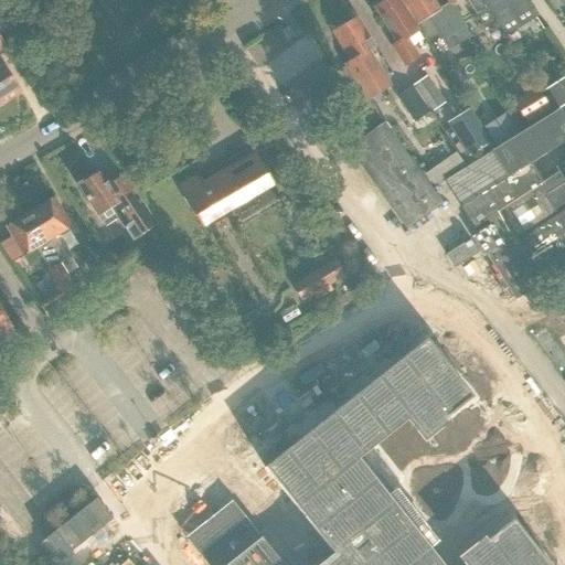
[(418,30),(397,0),(382,0),(381,1),(380,3),(374,7),(390,31),(388,31),(396,43),(392,46),(405,65),(418,55),(406,38),(418,30)]
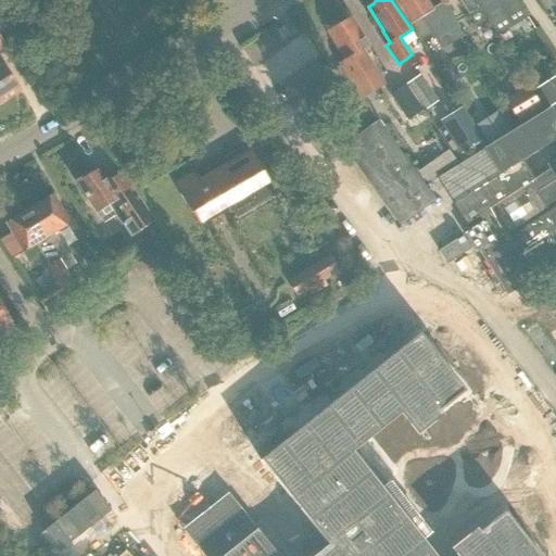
[(395,0),(411,23),(424,14),(436,34),(445,50),(455,43),(445,27),(453,23),(443,7),(433,13),(425,0),(395,0)]
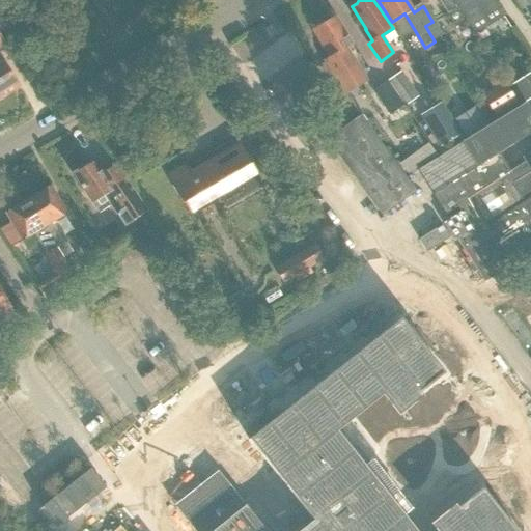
[(420,0),(423,4),(428,0),(438,0),(455,27),(466,20),(453,0),(420,0)]
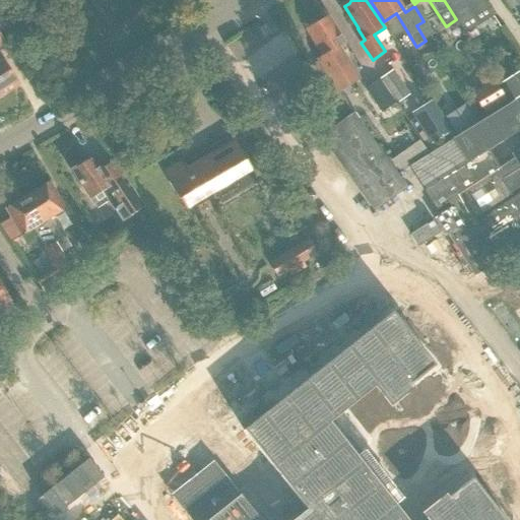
[(444,0),(456,19),(465,33),(493,16),(482,0),(444,0)]
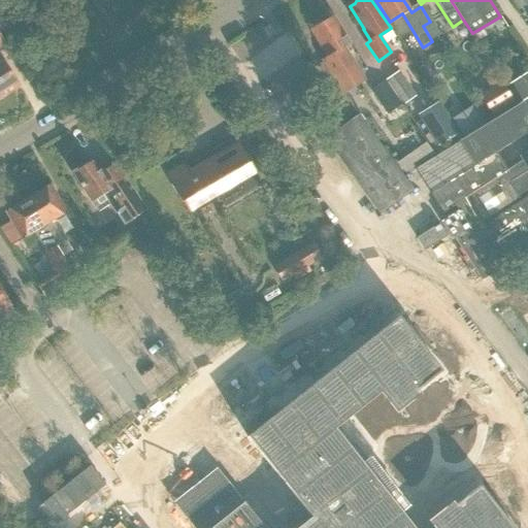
[(344,35),(333,17),(310,30),(328,58),(323,61),(342,94),(364,79),(354,63),(352,64),(342,50),(352,43),(347,35),(344,35)]
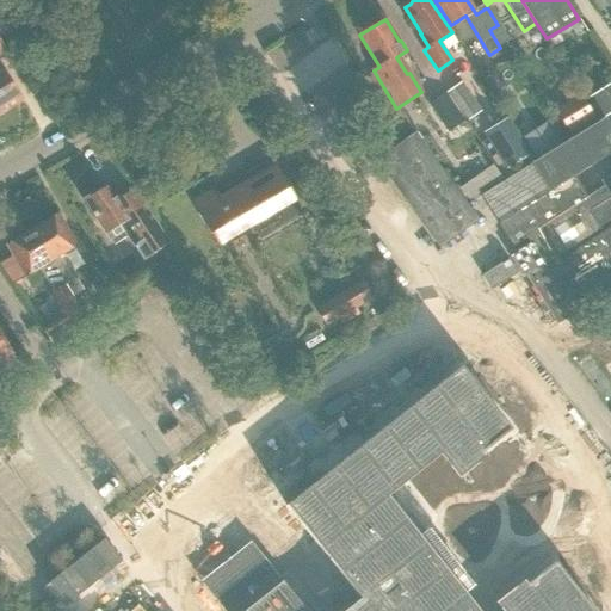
[(0,113),(22,99),(1,68),(0,68),(0,67),(0,48),(4,45),(0,39),(0,113)]
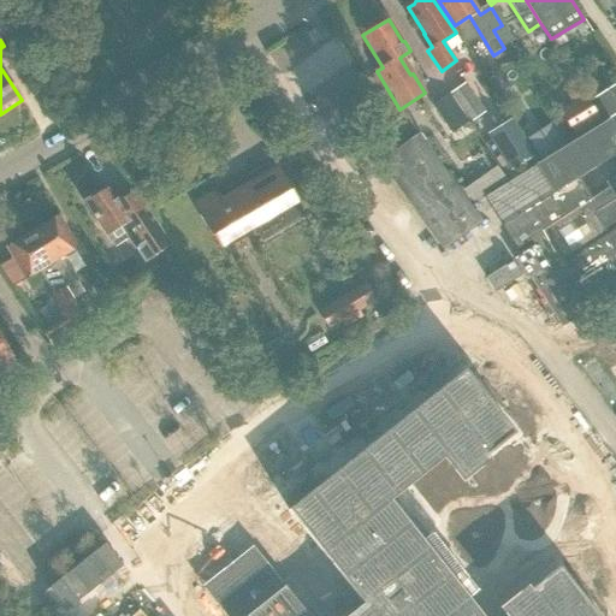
[(467,84),(454,93),(472,122),(485,112),(467,84)]
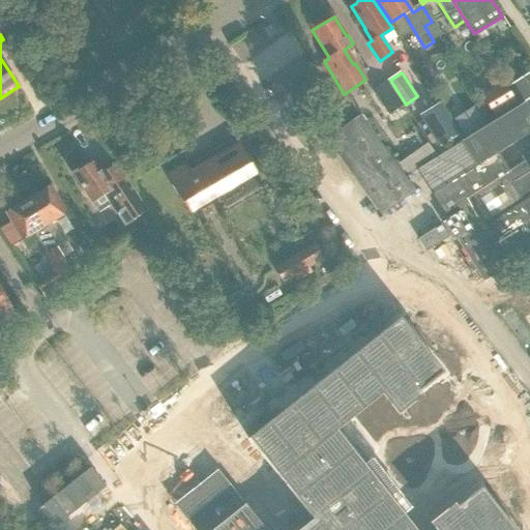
[(494,117),(517,102),(502,81),(480,95),(494,117)]
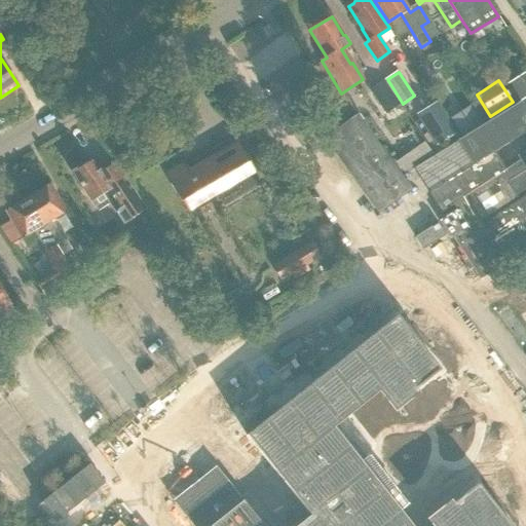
[(384,81),(371,89),(386,113),(399,105),(384,81)]
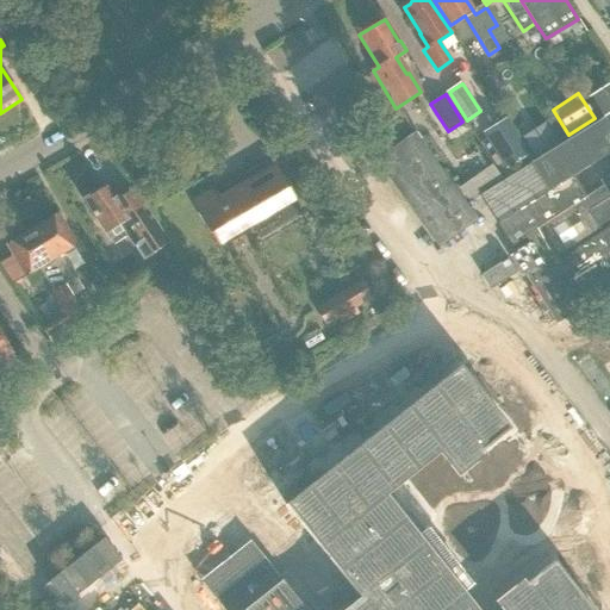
[(609,119),(608,117),(484,194),(515,244),(529,236),(534,244),(546,263),(547,265),(530,277),(560,324),(609,291),(609,176),(604,181),(607,186),(589,197),(576,176),(609,154),(609,119)]
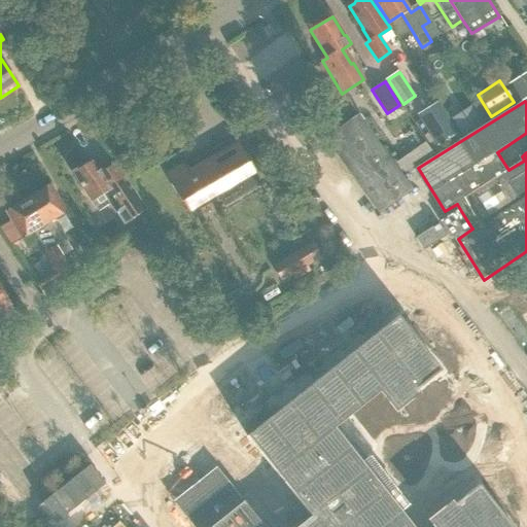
[(457,135),(437,103),(417,116),(436,147),(457,135)]
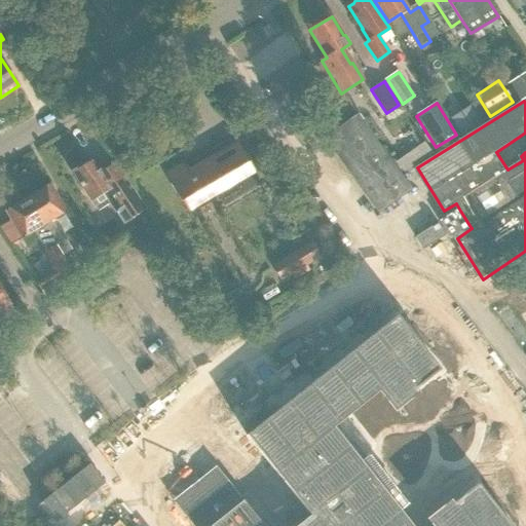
[(359,116),(327,137),(338,152),(335,154),(378,214),(412,189),(359,116)]
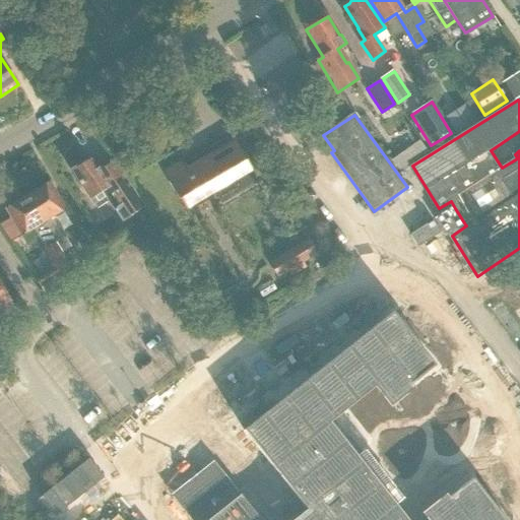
[(258,181),(235,141),(185,170),(181,163),(165,173),(185,207),(212,191),(219,203),(258,181)]
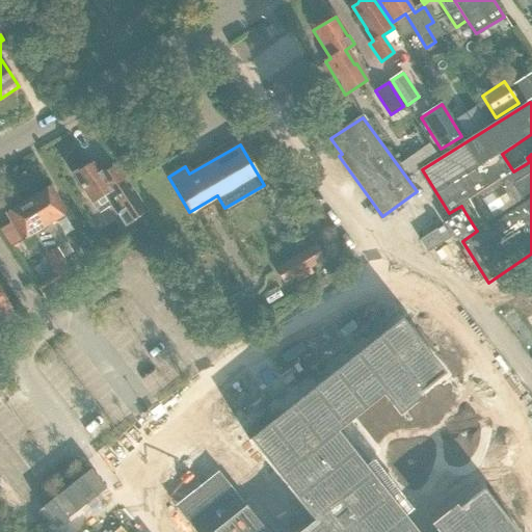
[(416,158),(401,166),(408,177),(422,168),(416,158)]
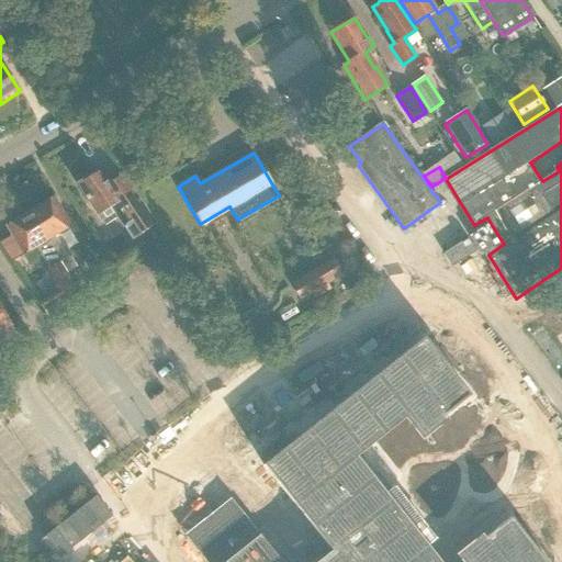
[(100,169),(76,183),(99,223),(114,214),(128,239),(154,225),(124,173),(110,181),(102,169),(101,170),(100,169)]
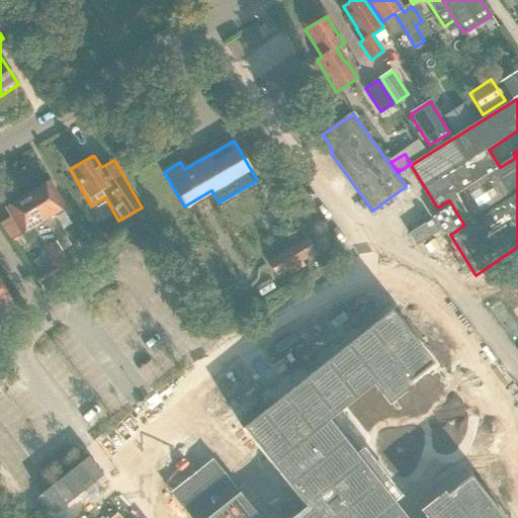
[(50,181),(27,194),(55,241),(65,235),(53,216),(65,208),(50,181)]
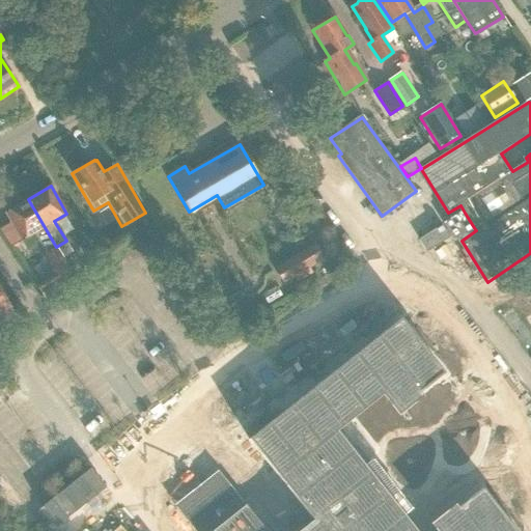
[(28,199),(5,213),(22,241),(34,232),(47,253),(44,255),(55,274),(37,284),(42,291),(46,298),(76,280),(72,273),(56,247),(28,199)]
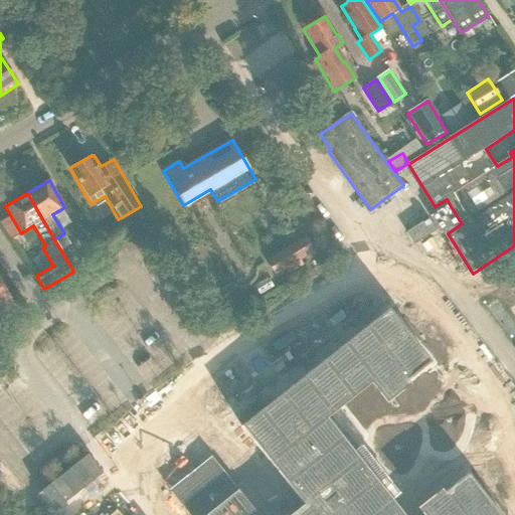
[(461,222),(451,206),(435,216),(444,232),(461,222)]
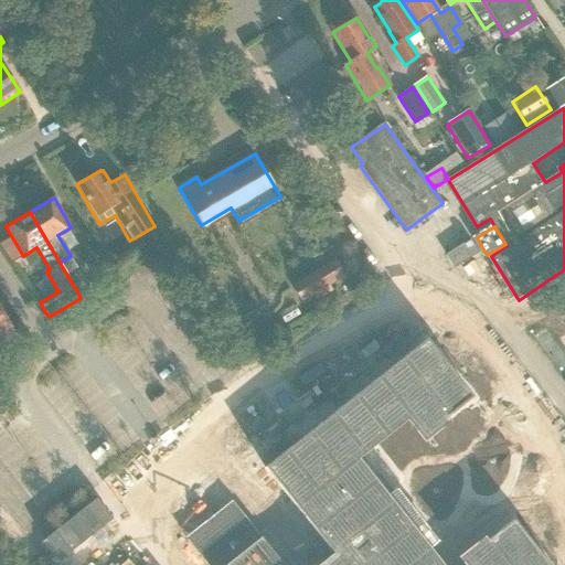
[(450,254),(458,268),(483,252),(475,238),(450,254)]
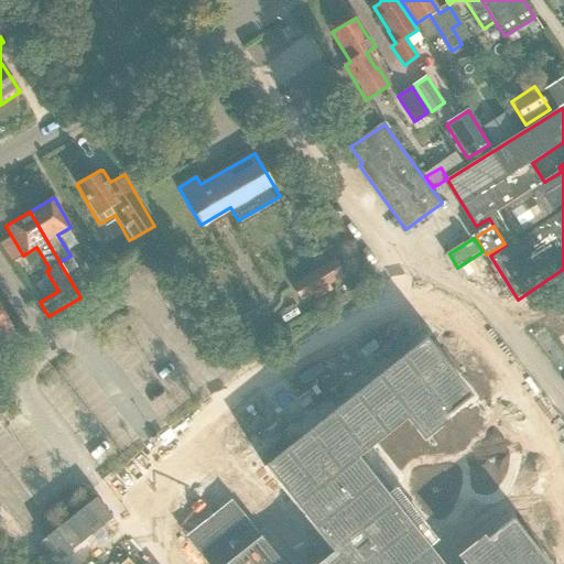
[(304,279),(292,286),(301,301),(313,293),(315,296),(331,286),(329,284),(343,277),(334,261),(304,279)]
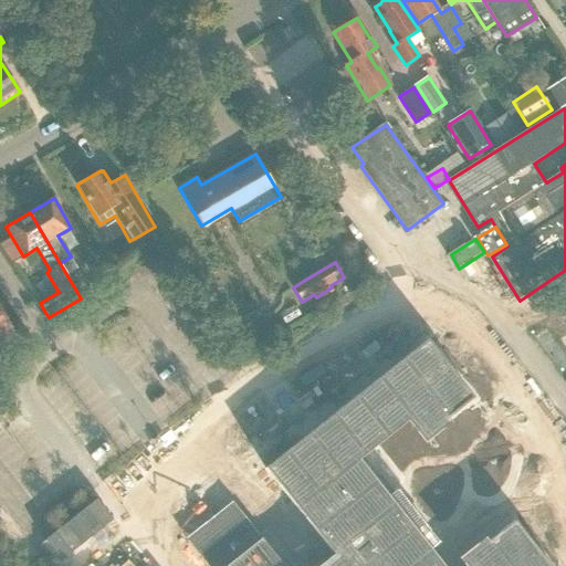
[(548,565),(514,521),(465,559),(470,565),(436,565),(384,500),(392,492),(360,451),(408,415),(425,437),(473,398),(428,339),(265,469),(334,555),(320,565),(282,565),(262,540),(227,565),(548,565)]
